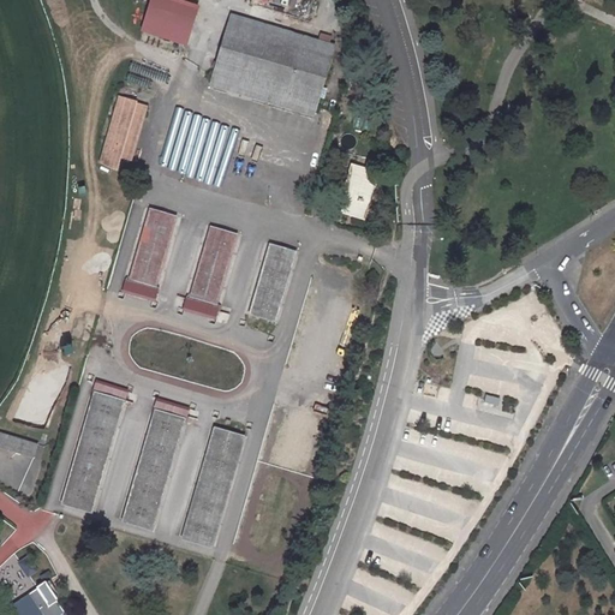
[(155,0),(145,31),(189,45),(199,7),(175,0),(155,0)]
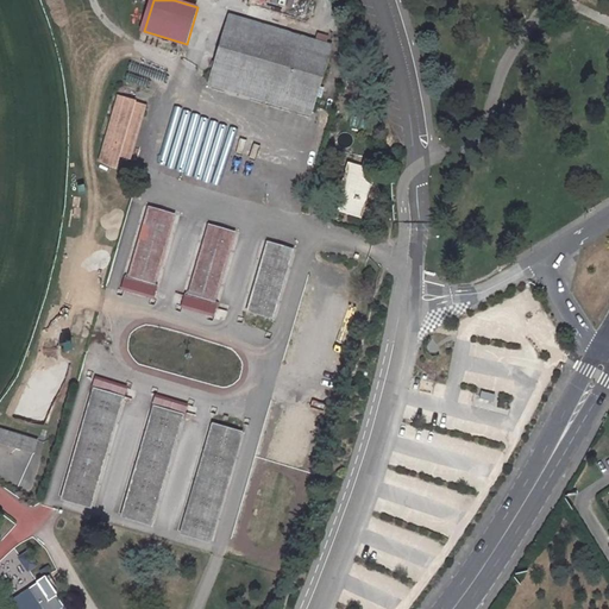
[(334,44),(233,17),(214,86),(314,114),(334,44)]
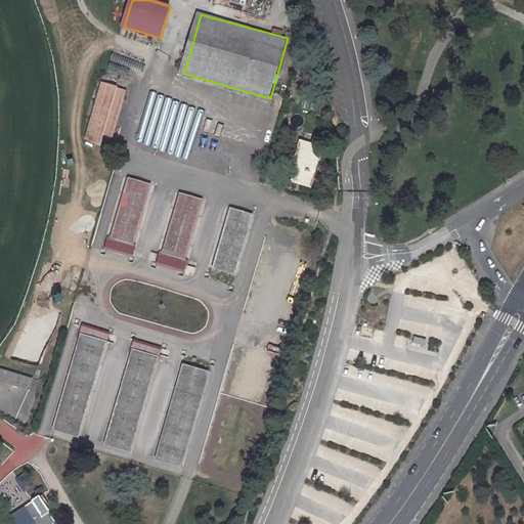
[(127,91),(103,84),(86,140),(102,145),(105,135),(114,137),(127,91)]
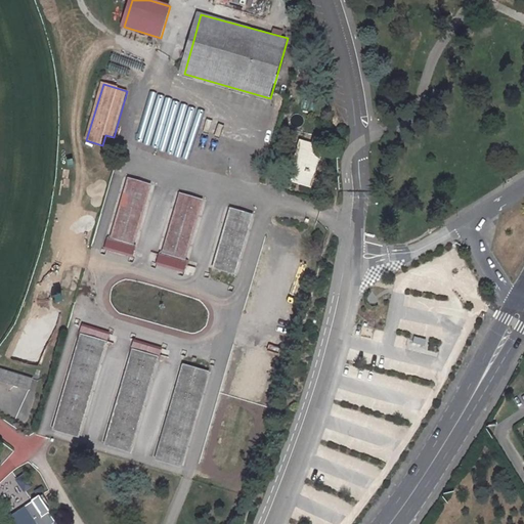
[(319,146),(302,141),(290,181),(311,188),(320,159),(316,157),(319,146)]
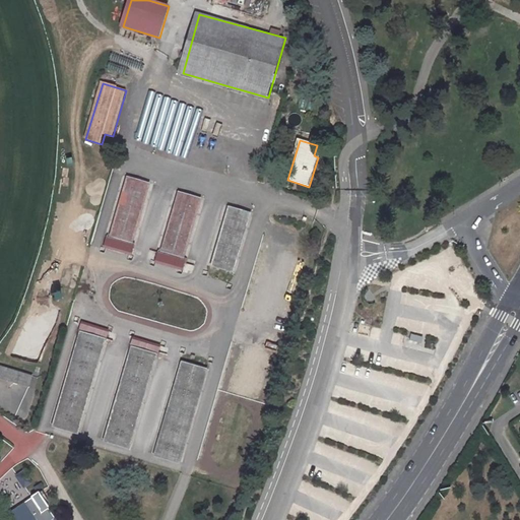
[(150,184),(129,178),(112,236),(109,235),(105,247),(132,255),(136,242),(133,241),(150,184)]
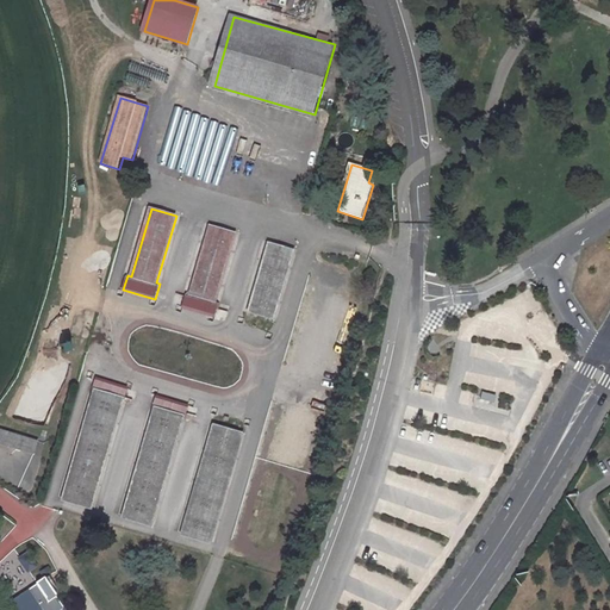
[(237,234),(211,226),(191,293),(188,293),(184,307),(217,317),(222,303),(217,302),(237,234)]
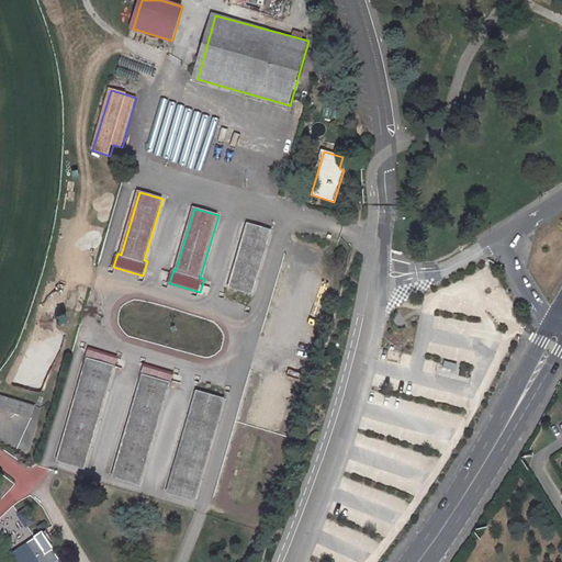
[(273,231),(248,224),(228,289),(254,296),(273,231)]
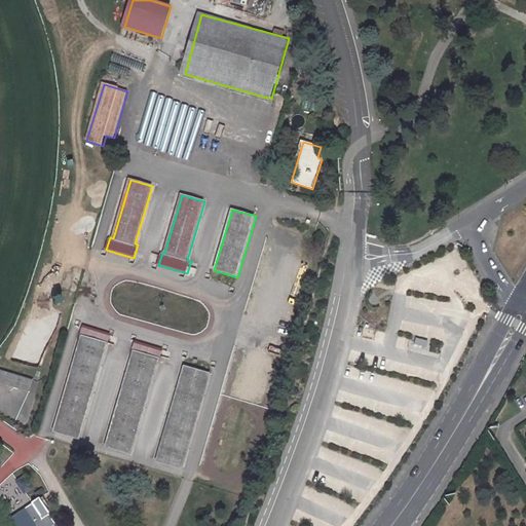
[(111,334),(83,325),(79,336),(82,337),(54,429),(80,437),(111,334)]
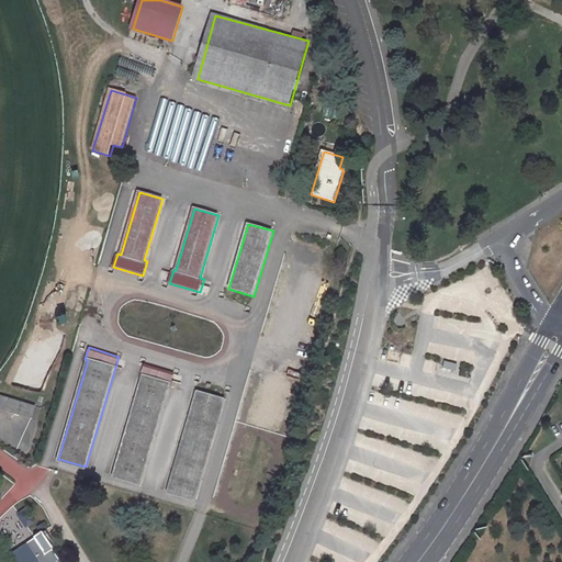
[(176,374),(144,364),(141,378),(144,378),(115,474),(141,481),(169,385),(172,386),(176,374)]
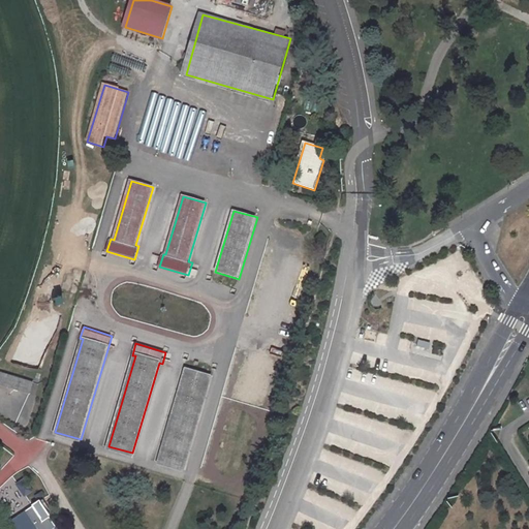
[(213,374),(186,367),(158,463),(185,470),(213,374)]
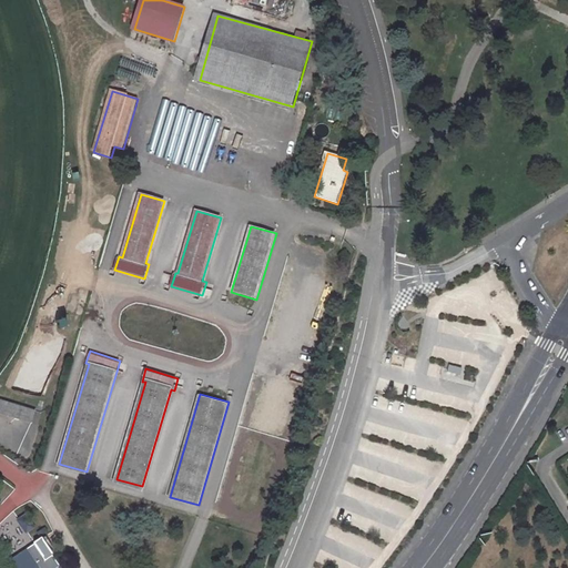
[(36,409),(0,398),(0,412),(32,421),(36,409)]
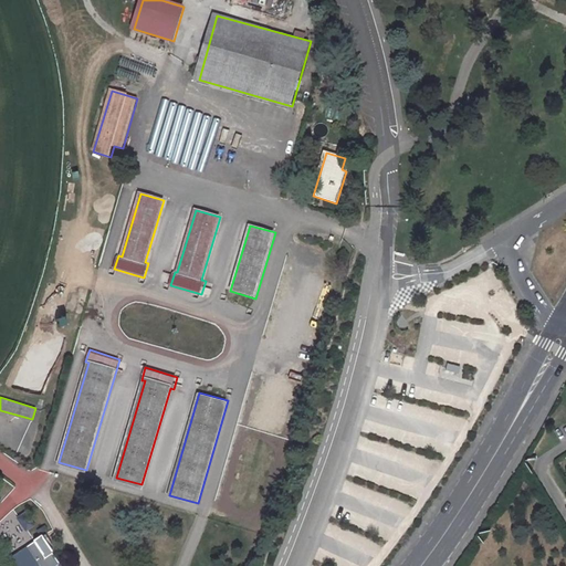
[(42,536),(34,542),(44,557),(53,552),(42,536)]
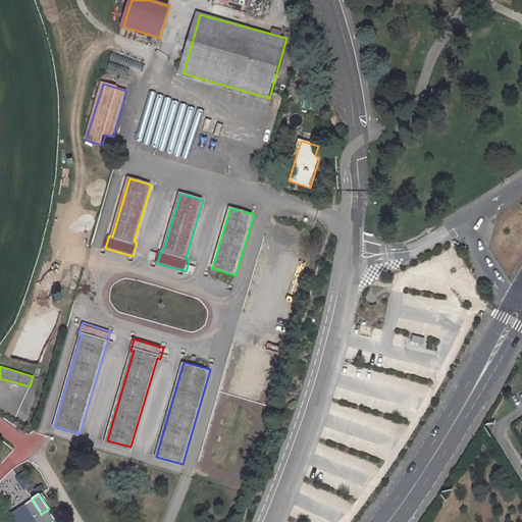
[(43,517),(41,514),(32,500),(30,498),(22,502),(20,498),(7,506),(18,521),(36,521),(43,517)]
